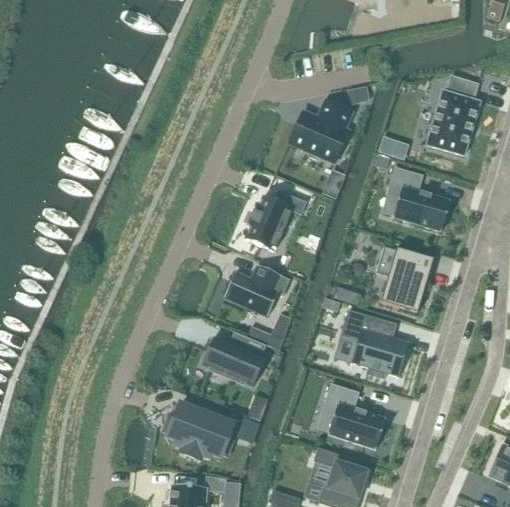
[(492,0),(486,17),(493,19),(499,21),(505,3),(493,0),(492,0)]
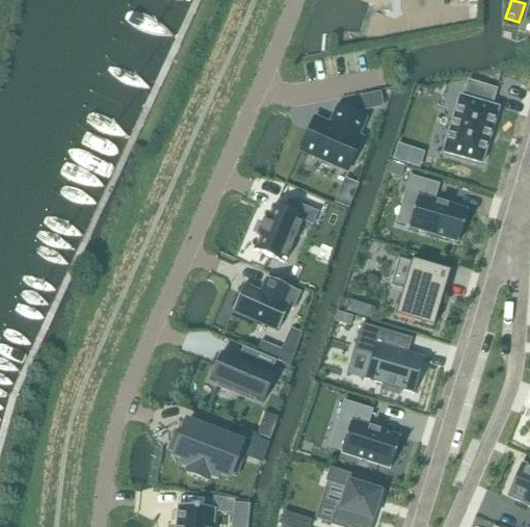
[(459,97),(444,150),(475,159),(483,161),(501,104),(493,102),(498,85),(469,77),(464,94),(460,93),(459,97)]
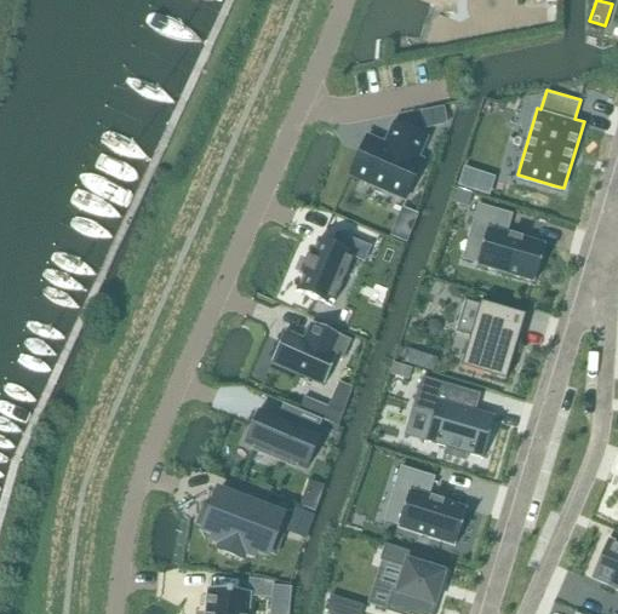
[(445,104),(421,108),(424,126),(440,122),(448,121),(445,108),(445,104)]
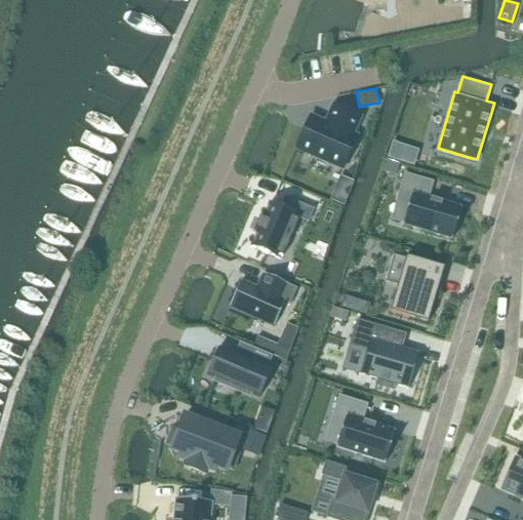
[(311,112),(296,145),(344,166),(359,132),(355,131),(357,125),(363,113),(333,100),(328,112),(327,115),(325,118),(311,112)]
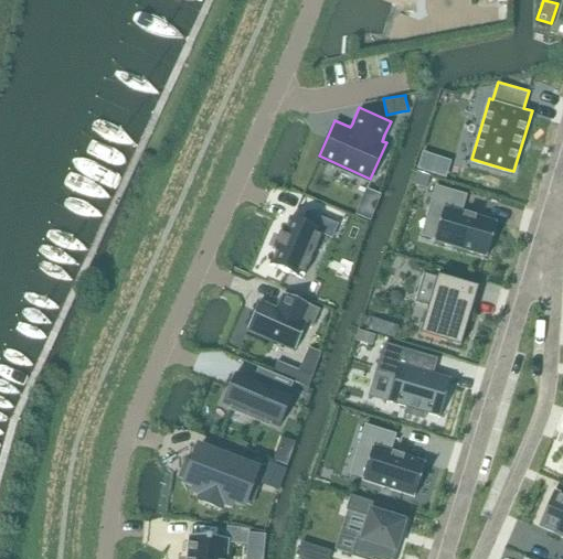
[(418,168),(414,180),(426,184),(431,172),(418,168)]
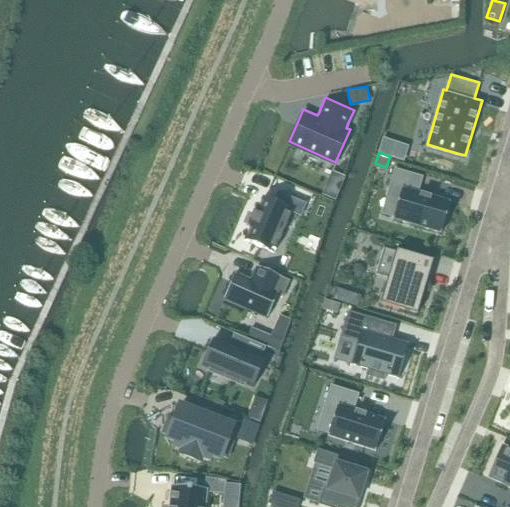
[(396,166),(391,183),(402,187),(394,214),(394,216),(442,230),(451,199),(418,190),(423,174),(396,166)]
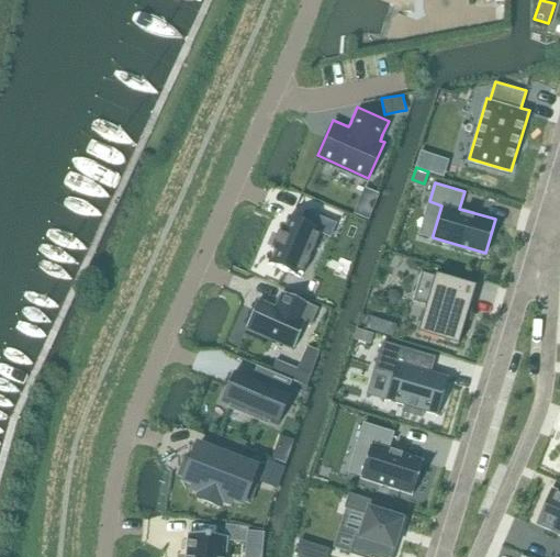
[(365,186),(355,212),(362,215),(370,218),(380,191),(372,189),(365,186)]
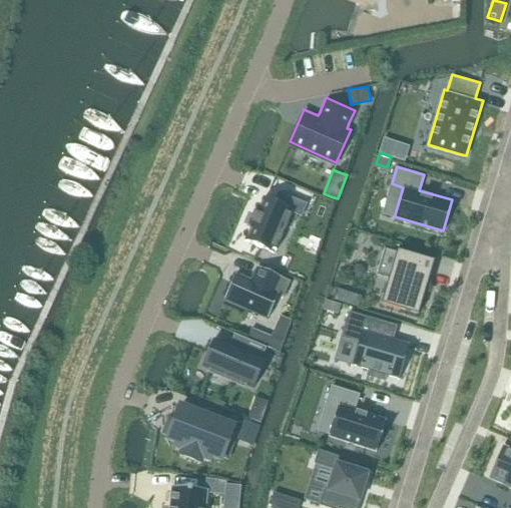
[(253,222),(246,238),(271,248),(273,245),(277,246),(292,211),(288,209),(289,207),(302,213),(308,201),(279,188),(274,201),(264,197),(259,211),(254,209),(252,214),(249,220),(253,222)]
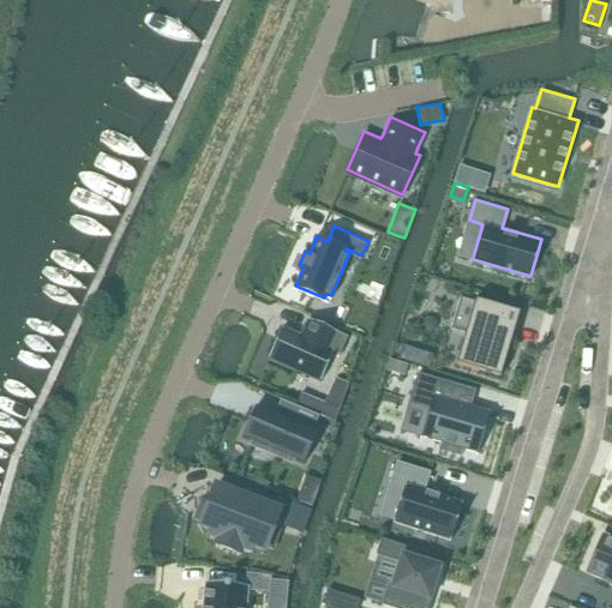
[(461,353),(459,361),(460,361),(501,373),(520,309),(513,307),(478,298),(472,320),(461,353)]
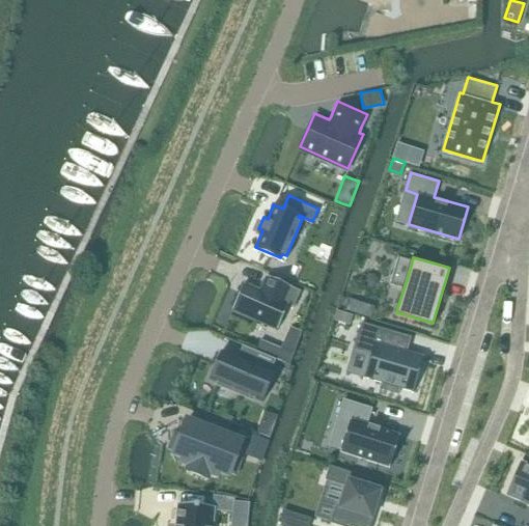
[(246,280),(233,306),(278,326),(289,301),(294,303),(301,288),(268,273),(262,284),(261,287),(246,280)]
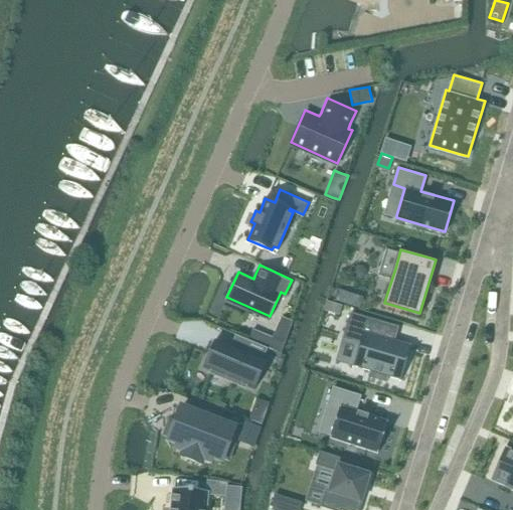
[(339,288),(335,299),(360,307),(363,295),(339,288)]
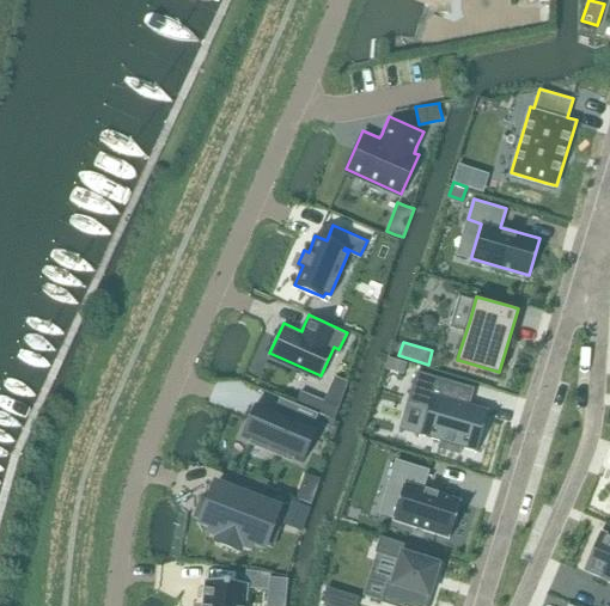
[(389,355),(385,366),(392,368),(404,372),(407,361),(396,357),(389,355)]
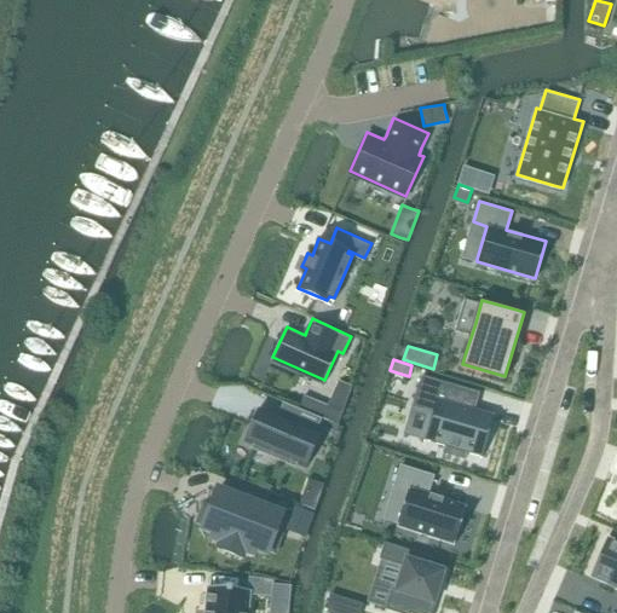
[(422,374),(414,405),(427,409),(433,411),(425,437),(445,443),(444,450),(467,457),(470,451),(474,452),(482,455),(494,412),(488,410),(474,406),(477,402),(479,391),(422,374)]
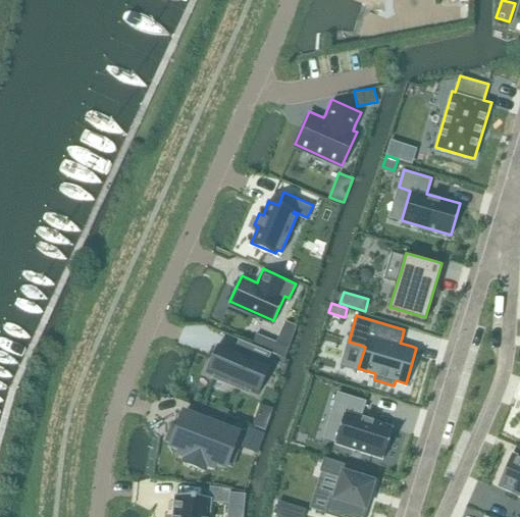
[(257,330),(252,342),(271,350),(284,355),(289,344),(276,339),(257,330)]
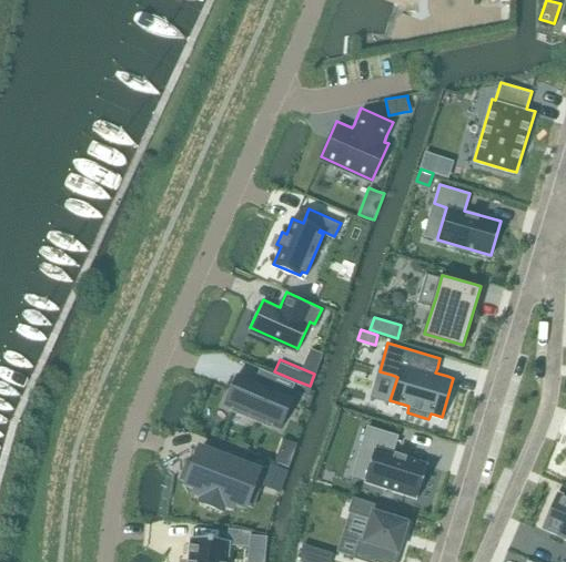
[(235,379),(225,401),(228,402),(281,426),(281,425),(293,397),(293,396),(290,395),(295,382),(294,381),(293,381),(261,367),(261,368),(256,377),(254,381),(238,374),(235,379)]
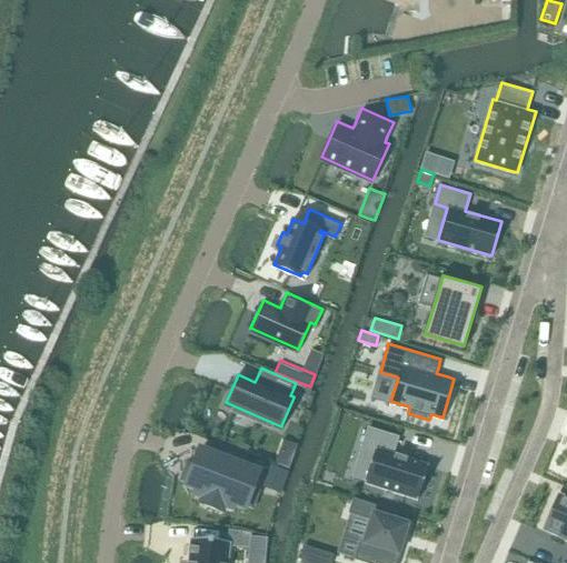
[(368,424),(362,441),(377,445),(366,480),(418,496),(429,462),(395,451),(400,434),(368,424)]
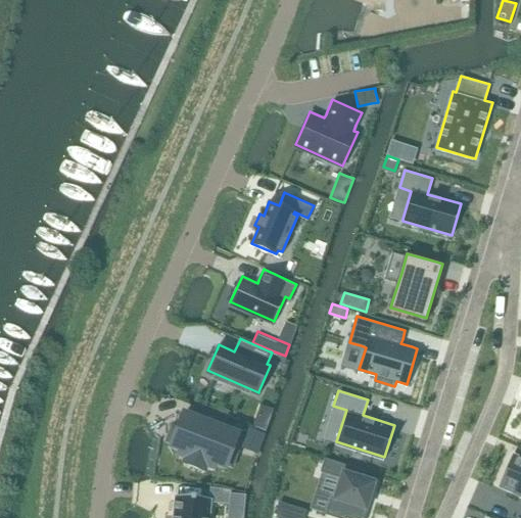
[(232,452),(239,432),(184,410),(180,420),(177,429),(171,427),(166,440),(172,442),(171,444),(226,466),(227,464),(232,466),(237,454),(232,452)]
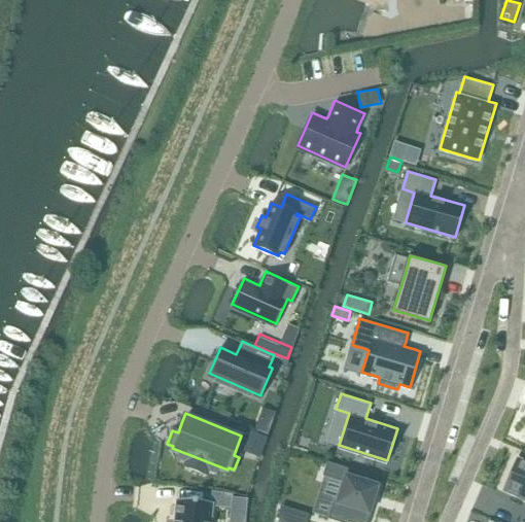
[(250,429),(243,449),(259,456),(268,436),(250,429)]
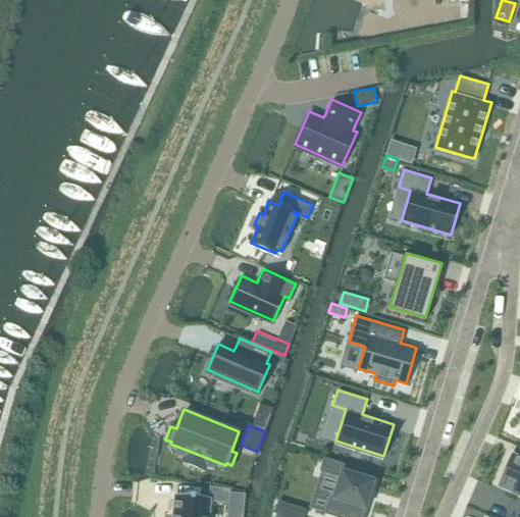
[(507,467),(499,484),(519,495),(519,453),(514,451),(507,467)]
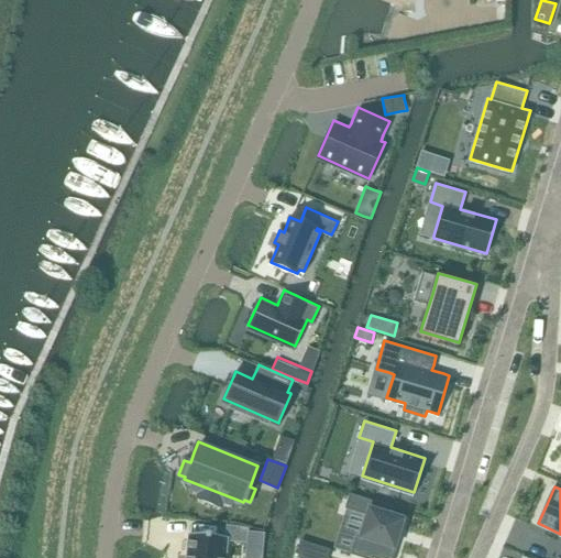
[(351,491),(345,505),(365,512),(363,518),(352,551),(372,557),(373,555),(383,557),(392,557),(407,514),(403,512),(394,510),(395,505),(370,498),(351,491)]
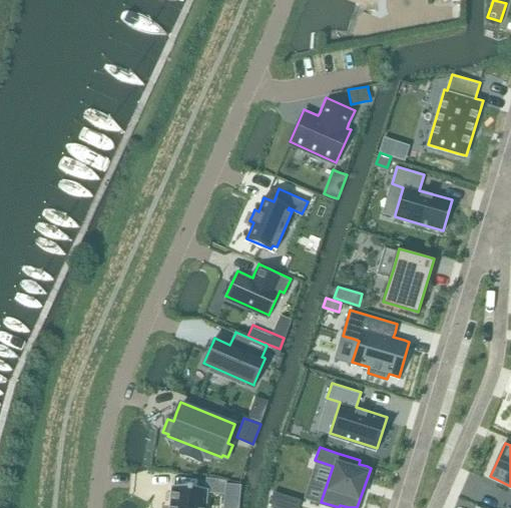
[(206,476),(205,488),(208,488),(209,488),(209,491),(224,492),(225,481),(227,481),(227,479),(206,476)]
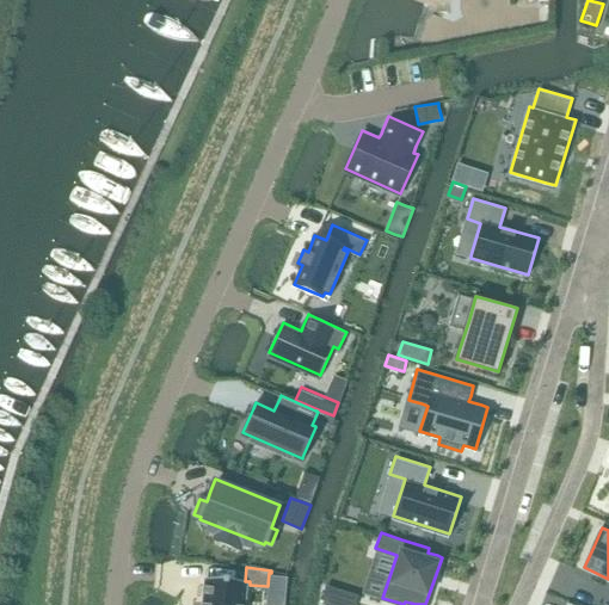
[(268,586),(268,593),(287,594),(289,575),(271,573),(269,573),(268,586)]
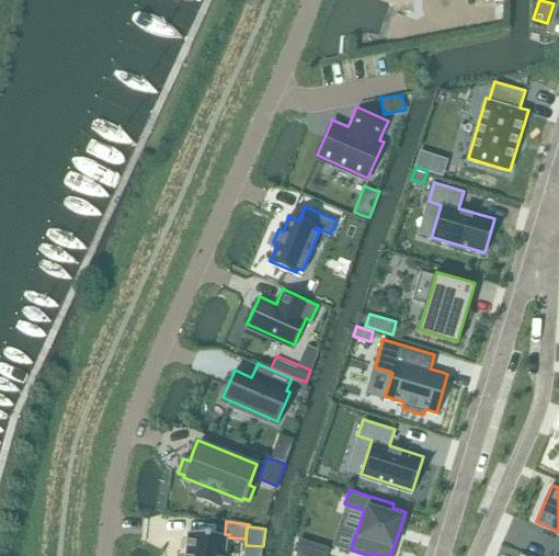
[(226,555),(228,534),(225,534),(189,530),(185,555),(226,555)]
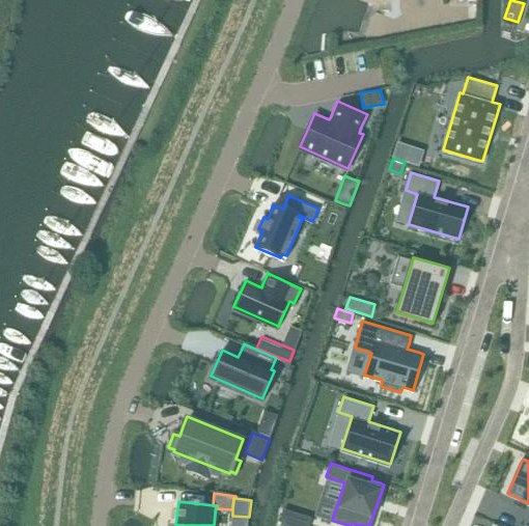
[(283,507),(280,525),(281,525),(280,525),(308,525),(312,516),(284,507),(283,507)]
